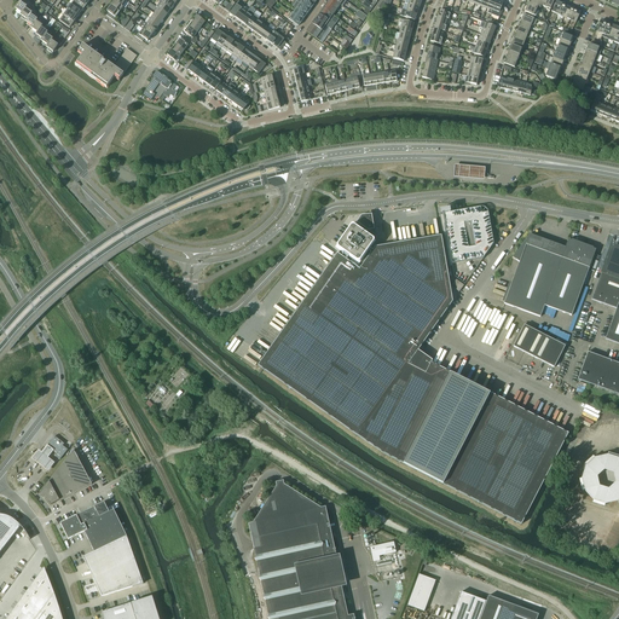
[(75,0),(74,0),(71,5),(81,12),(85,7),(75,0)]
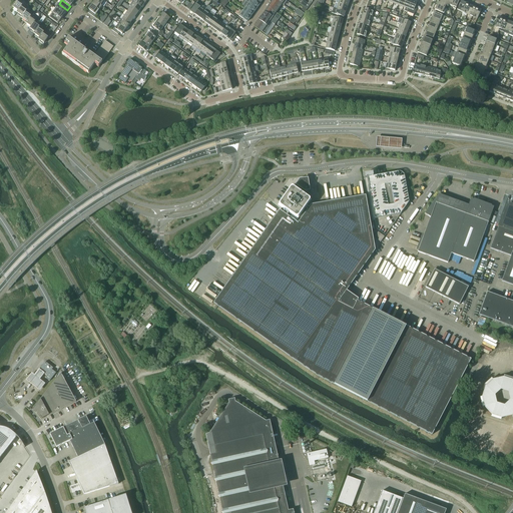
[(246,0),(245,1),(257,9),(260,4),(252,0),(246,0)]
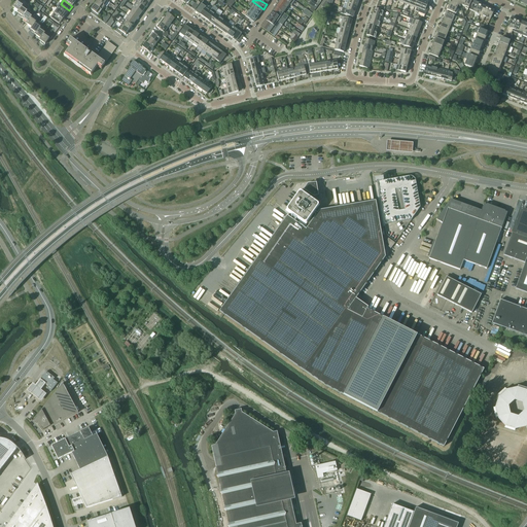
[(283,0),(279,0),(278,3),(286,8),(289,4),(283,0)]
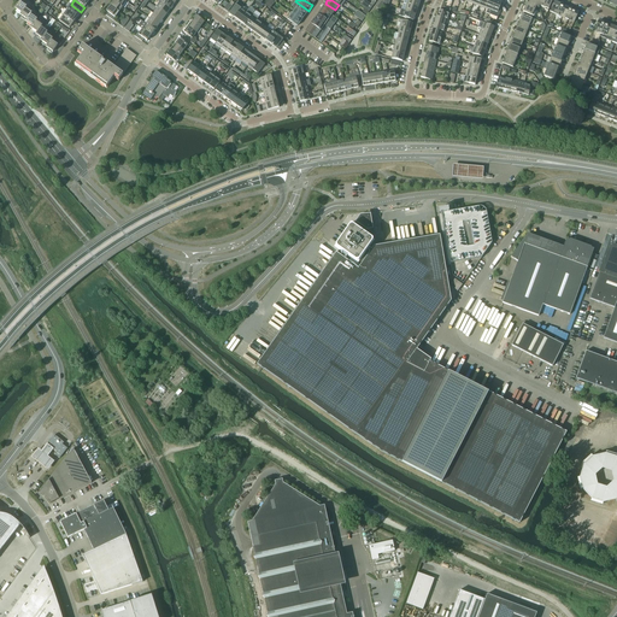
[(493,0),(488,0),(485,9),(488,10),(487,13),(489,15),(491,11),(495,0),(493,0)]
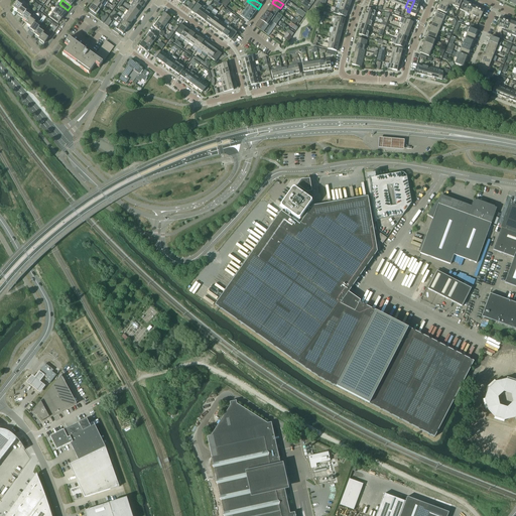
[(410,9),(409,12),(416,15),(418,9),(417,8),(419,3),(414,0),(410,9)]
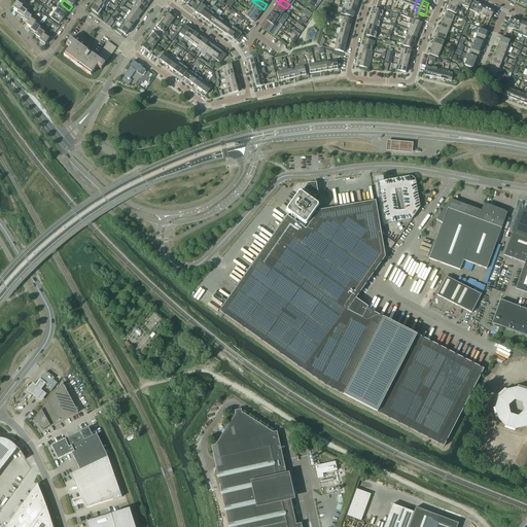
[(461,5),(468,8),(471,1),(469,0),(452,0),(452,1),(451,0),(447,10),(454,13),(458,6),(460,7),(461,5)]
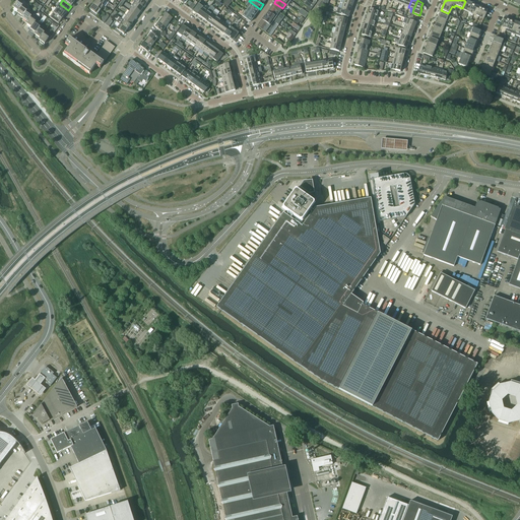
[(12,7),(18,11),(21,7),(22,6),(16,1),(12,7)]
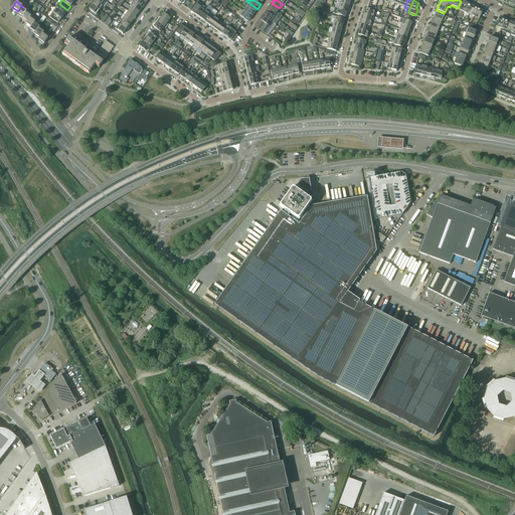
[(95,1),(92,5),(100,10),(103,6),(95,1)]
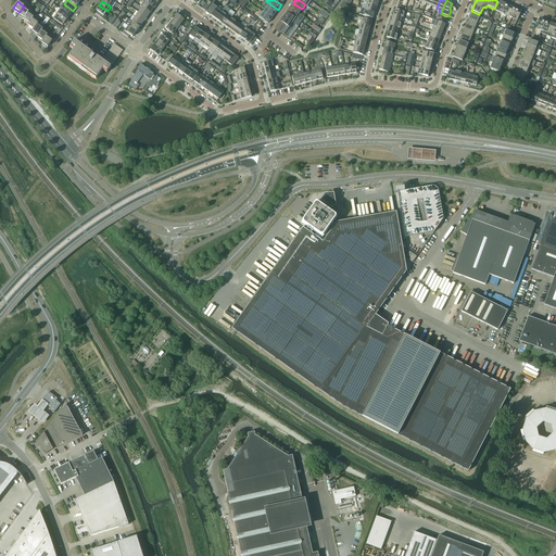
[(140,7),(142,8),(150,13),(153,9),(146,3),(143,1),(140,7)]
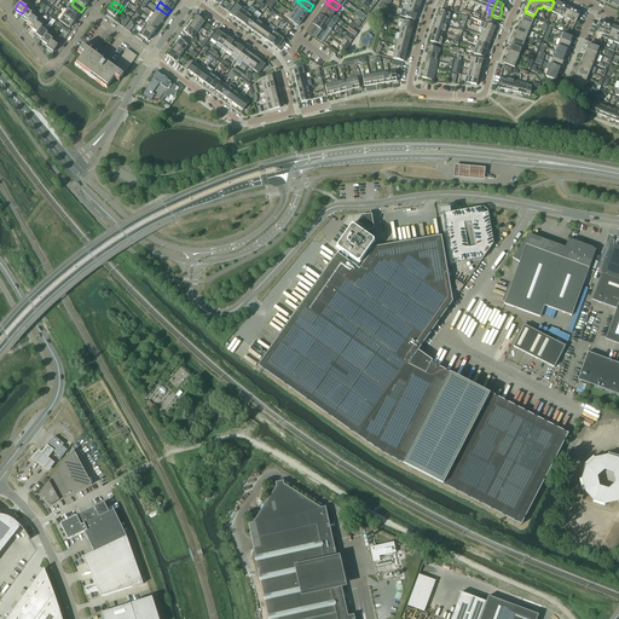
[(293,7),(296,9),(306,16),(310,11),(296,1),(293,7)]
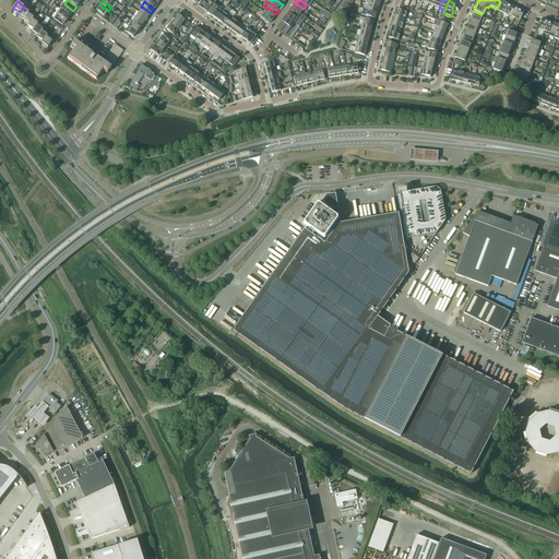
[(498,11),(503,13),(508,4),(502,1),(498,11)]
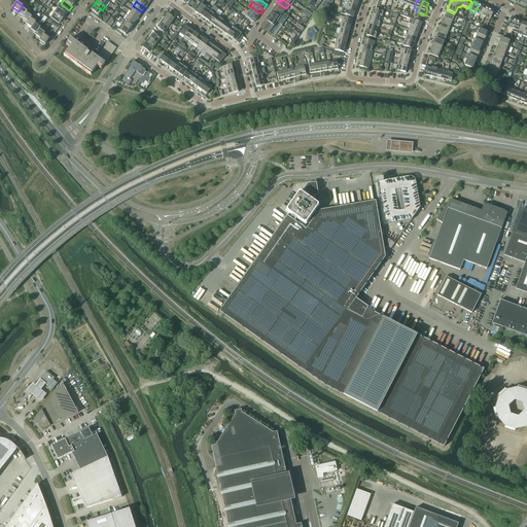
[(278,3),(275,7),(283,13),(286,8),(278,3)]
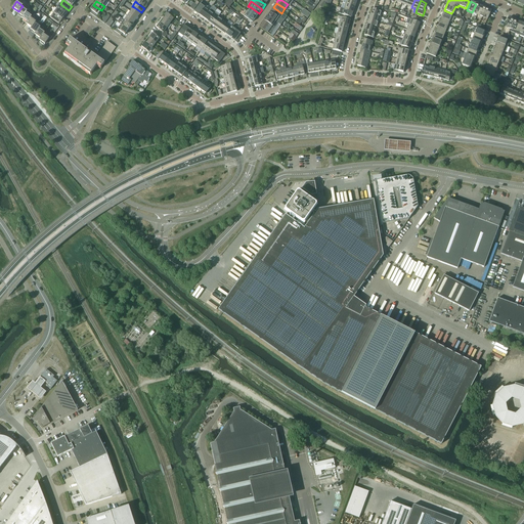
[(343,3),(341,8),(353,12),(354,7),(343,3)]
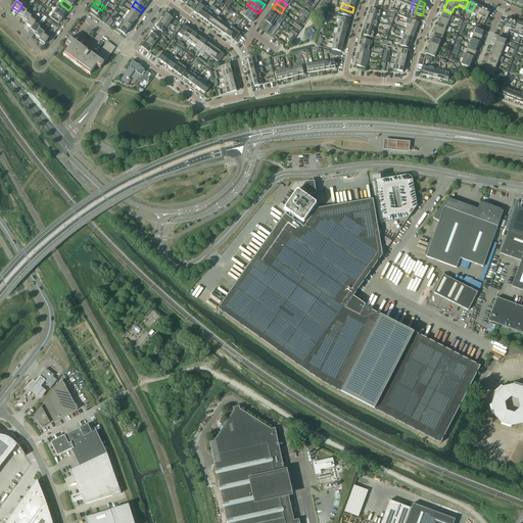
[(60,4),(56,8),(65,14),(68,10),(60,4)]
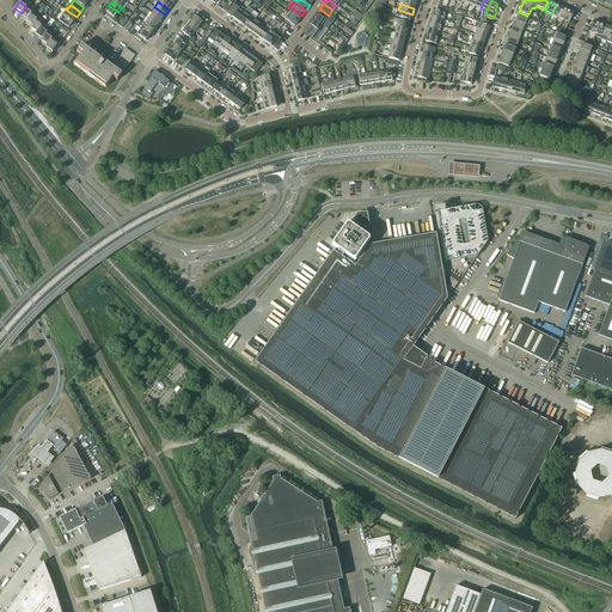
[(227,14),(232,18),(239,8),(233,5),(227,14)]
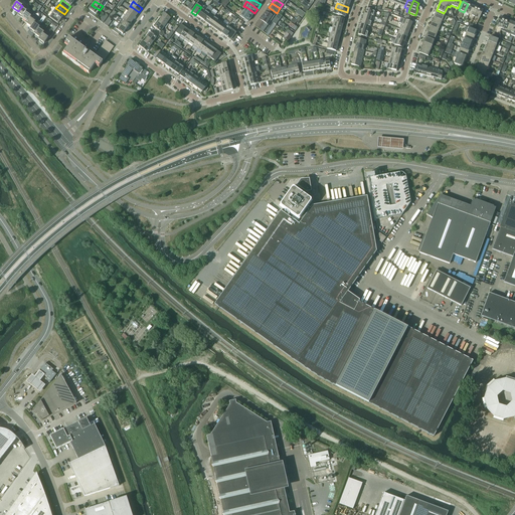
[(464,12),(469,14),(473,6),(468,4),(464,12)]
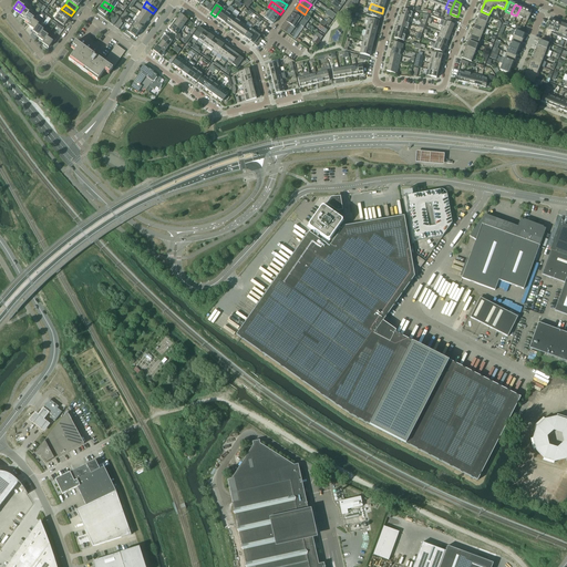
[(110,11),(101,6),(98,10),(100,12),(99,16),(103,19),(110,11)]
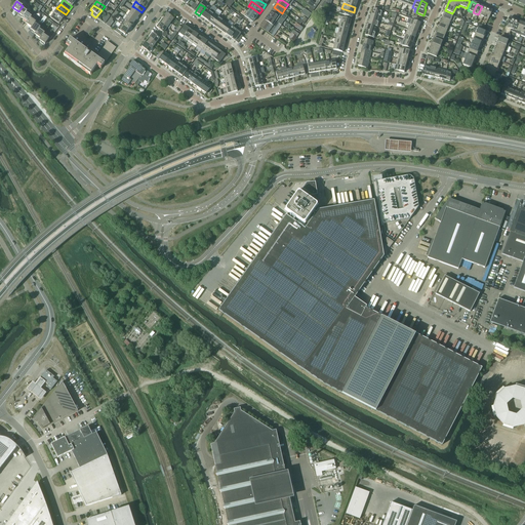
[(478,14),(483,17),(487,8),(482,6),(478,14)]
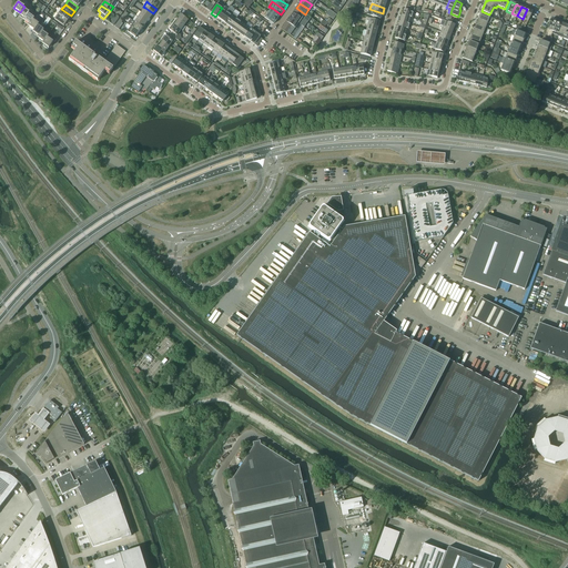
[(19,13),(24,18),(28,13),(29,13),(30,12),(23,8),(20,12),(19,13)]
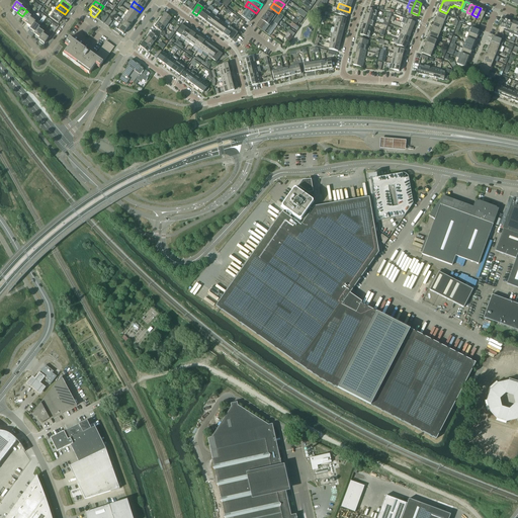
[(133,7),(128,11),(137,16),(140,12),(133,7)]
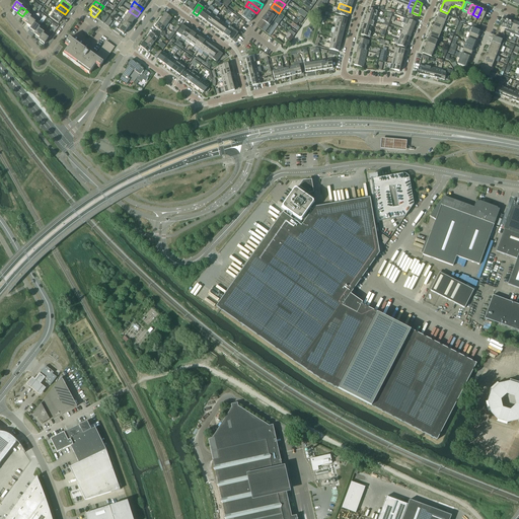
[(197,15),(202,18),(207,10),(203,7),(197,15)]
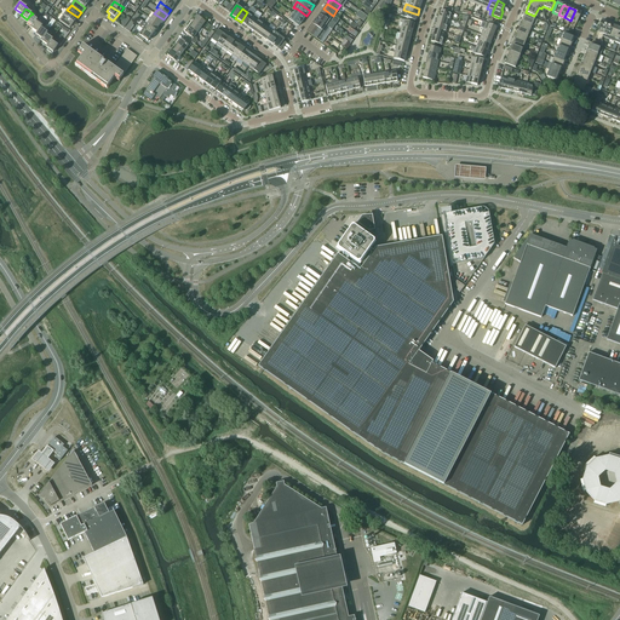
[(306,16),(297,9),(293,15),(303,21),(306,16)]
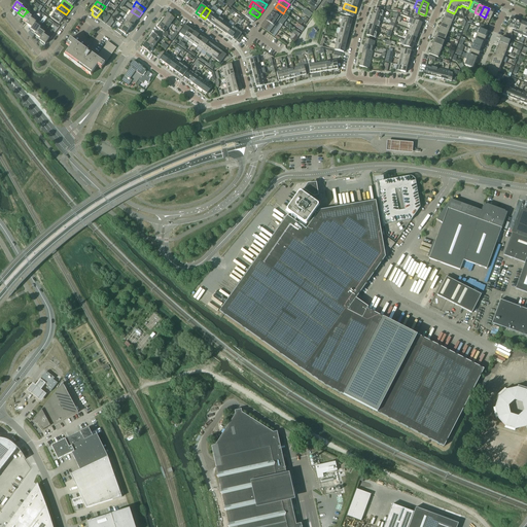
[(273,10),(272,11),(283,20),(285,22),(288,16),(283,13),(275,7),(273,10)]
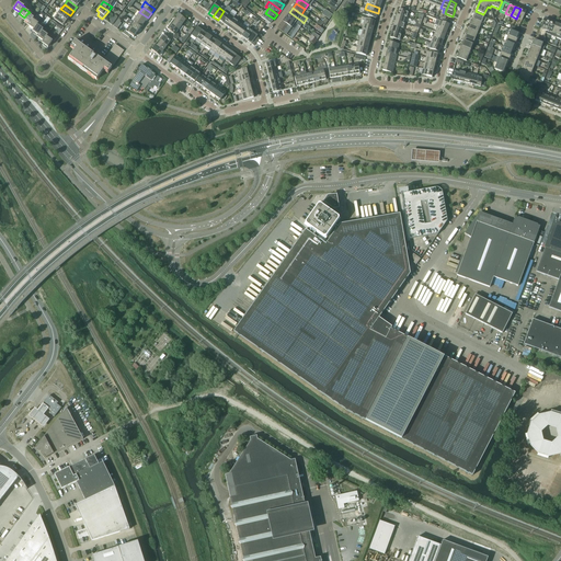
[(60,9),(57,14),(67,21),(70,15),(60,9)]
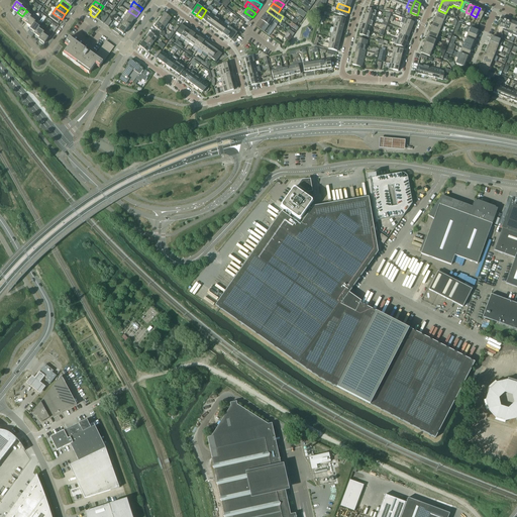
[(201,18),(205,21),(212,11),(208,8),(206,10),(201,18)]
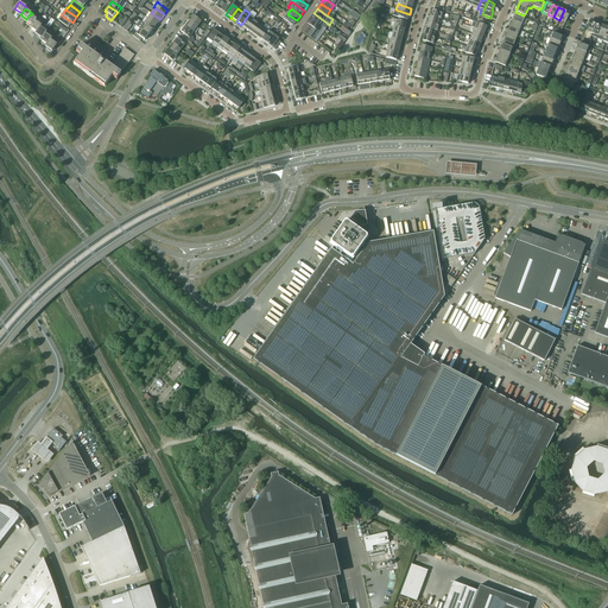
[(410,14),(396,10),(393,16),(407,20),(410,14)]
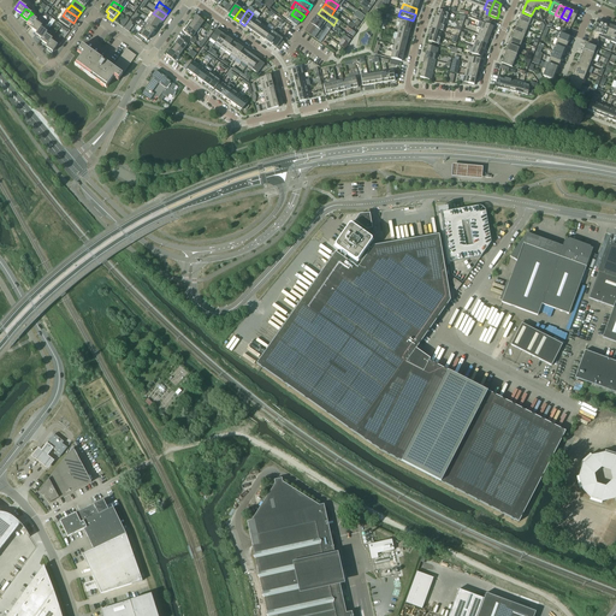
[(572,10),(567,21),(573,23),(578,12),(572,10)]
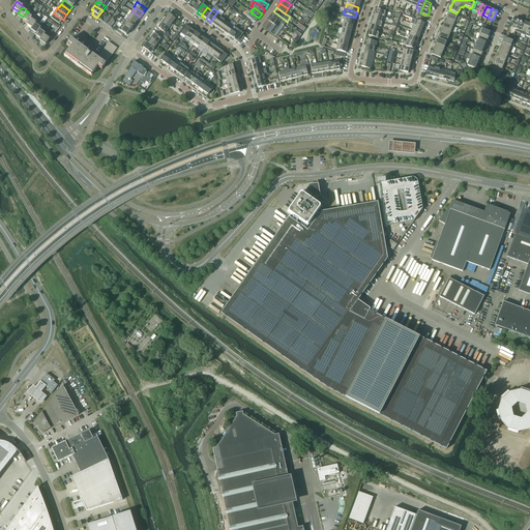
[(377,9),(375,15),(384,18),(386,11),(377,9)]
